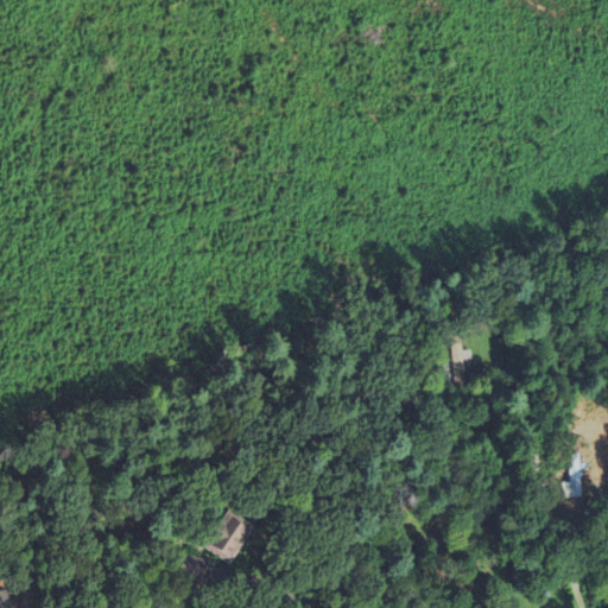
[(469,348),(470,358),(462,359),(464,382),(453,384),(448,334),(460,333),(461,348),(469,348)]
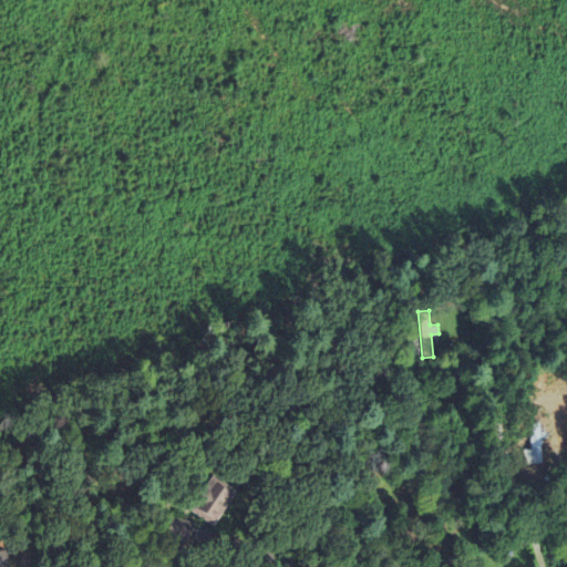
[(452,391),(446,388),(451,379),(456,381),(452,391)]
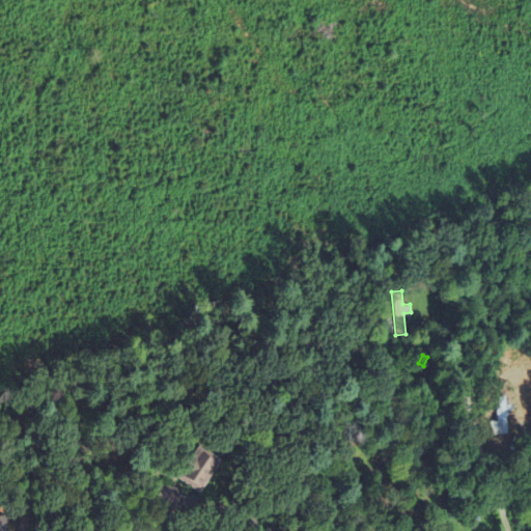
[(505,394),(507,431),(492,432),(491,421),(497,420),(495,395),(505,394)]
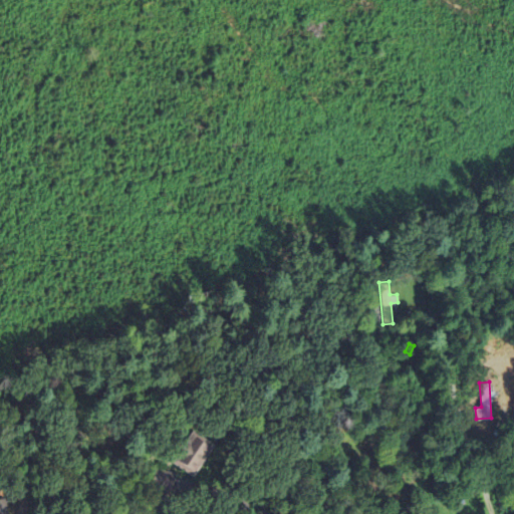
[(193,476),(171,462),(193,430),(214,444),(193,476)]
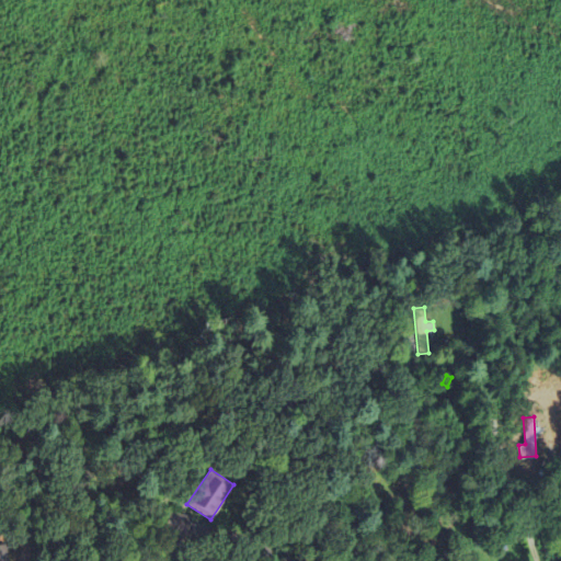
[(185,535),(163,530),(169,511),(190,515),(185,535)]
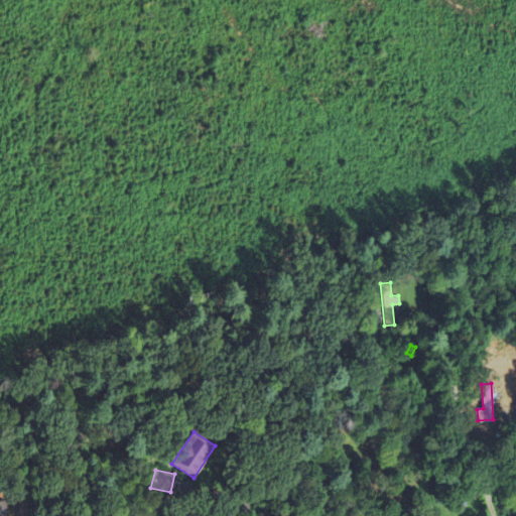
[(152,509),(163,496),(170,503),(159,515),(152,509)]
